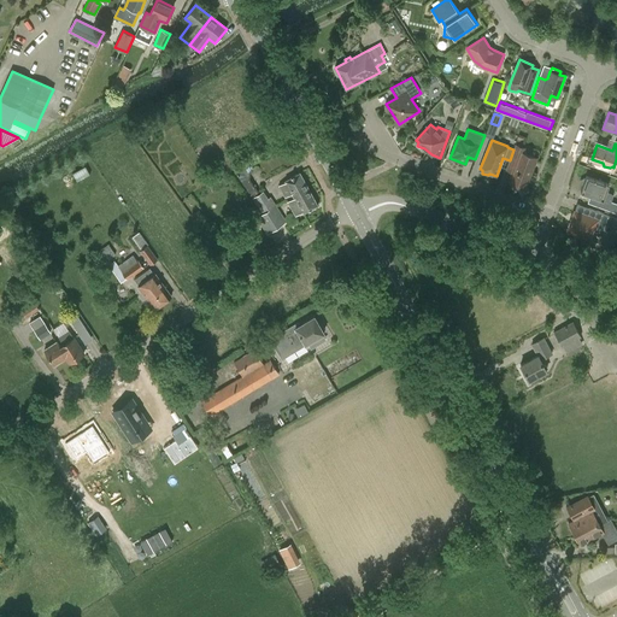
[(526,187),(536,158),(523,153),(524,148),(516,145),(506,169),(513,171),(510,181),(526,187)]
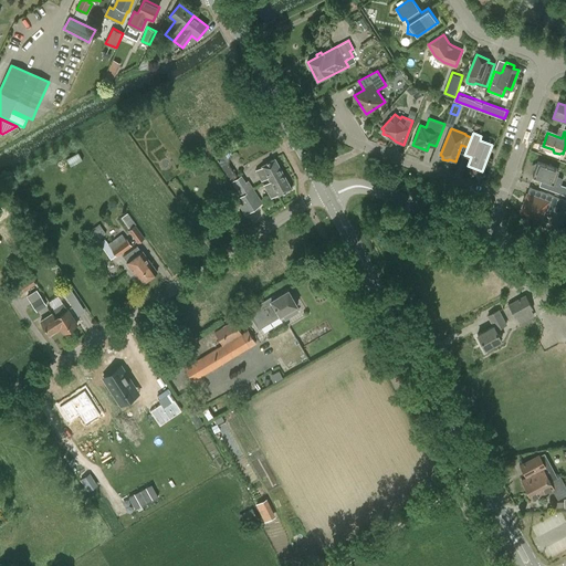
[(269,180),(282,173),(275,159),(261,167),(262,168),(255,171),(261,181),(268,178),(269,180)]
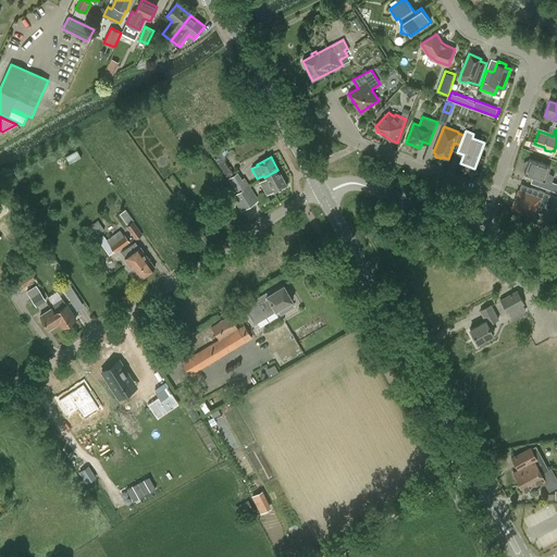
[(529,159),(528,160),(523,162),(525,168),(523,173),(537,177),(535,184),(548,189),(551,182),(552,183),(554,176),(552,174),(547,172),(549,166),(529,159)]
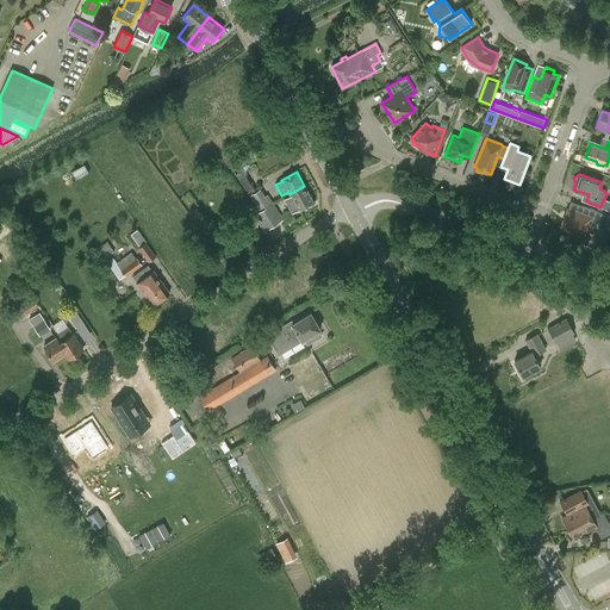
[(299,211),(313,204),(304,186),(290,194),(291,197),(284,200),(292,215),(298,210),(299,211)]
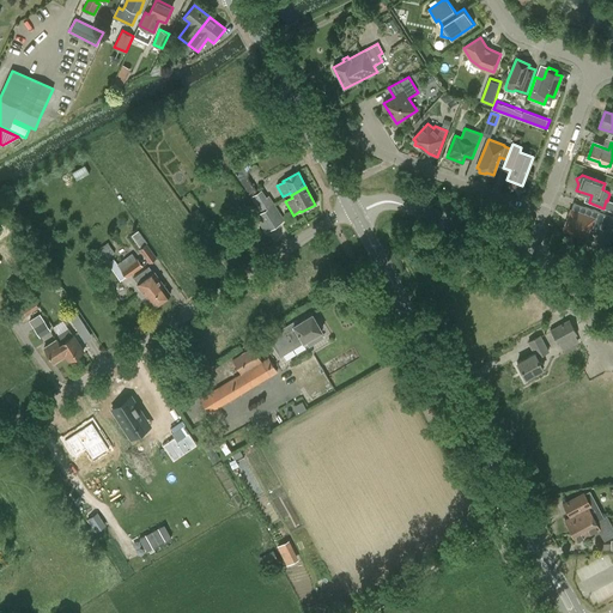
[(260,212),(260,213),(273,205),(268,196),(267,198),(262,189),(250,196),(260,212)]
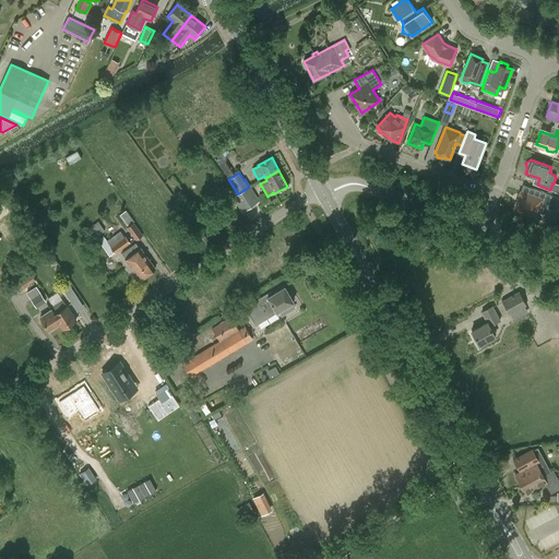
[(544,209),(545,207),(558,213),(558,198),(523,185),(514,210),(534,217),(536,211),(538,212),(540,212),(543,211),(544,209)]
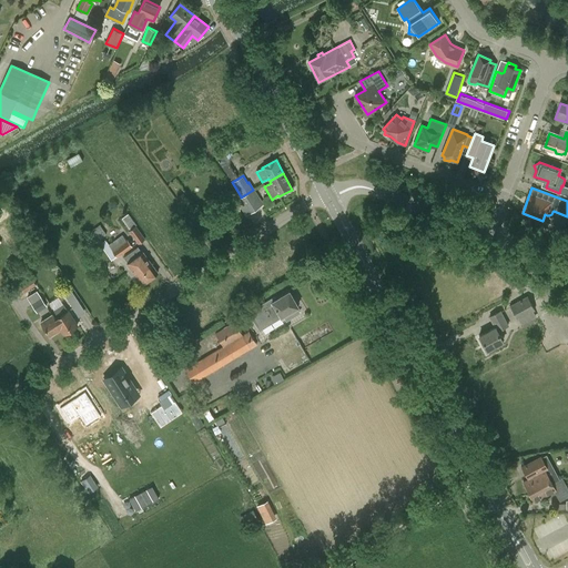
[(245,215),(251,212),(263,204),(253,190),(241,198),(236,200),(245,215)]
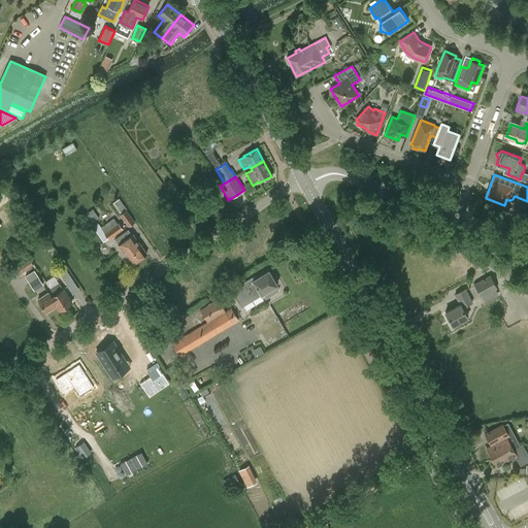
[(128,226),(134,222),(126,209),(127,209),(120,198),(113,203),(121,213),(120,215),(128,226)]
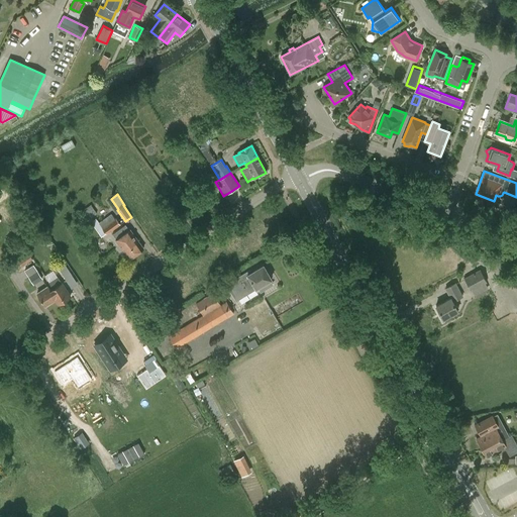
[(107,234),(120,224),(116,218),(115,219),(111,214),(94,226),(101,236),(106,233),(107,234)]
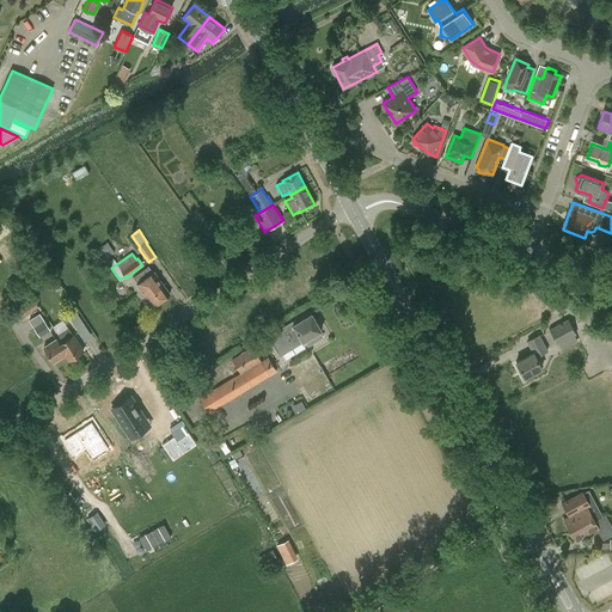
[(161,300),(170,294),(153,271),(152,273),(148,267),(140,273),(161,300)]
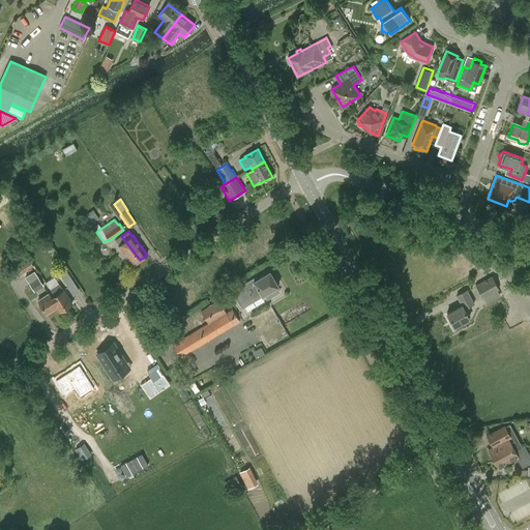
[(140,260),(121,236),(115,240),(118,245),(131,265),(140,260)]
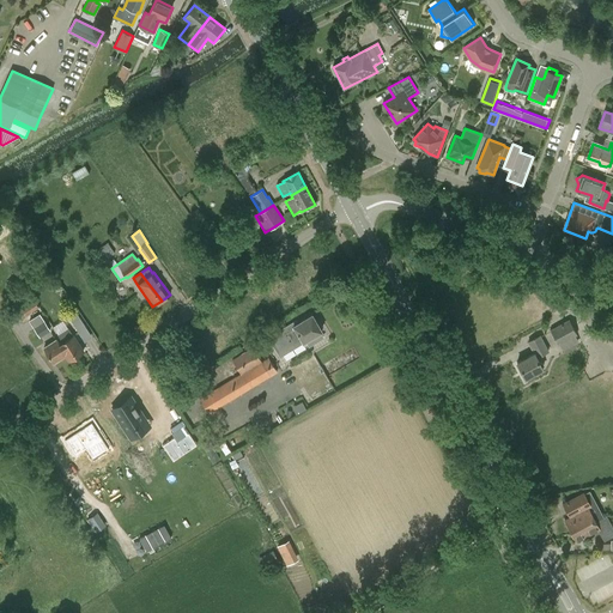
[(565,311),(569,301),(558,297),(554,308),(565,311)]
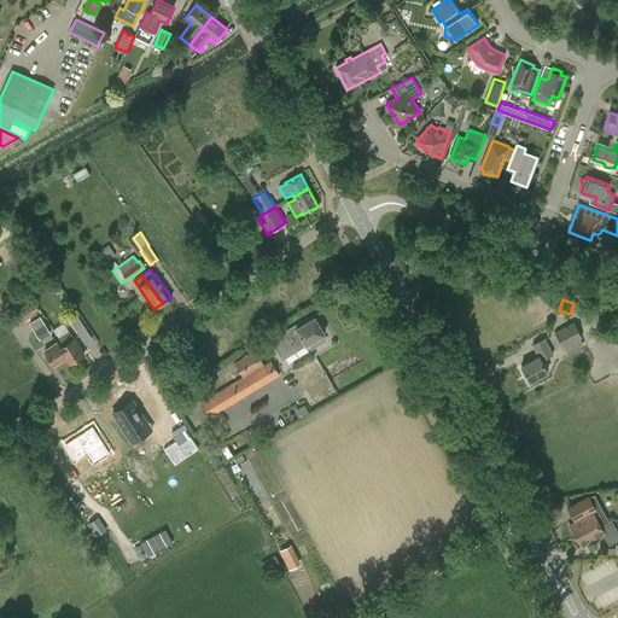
[(27,319),(40,309),(34,302),(21,310),(27,319)]
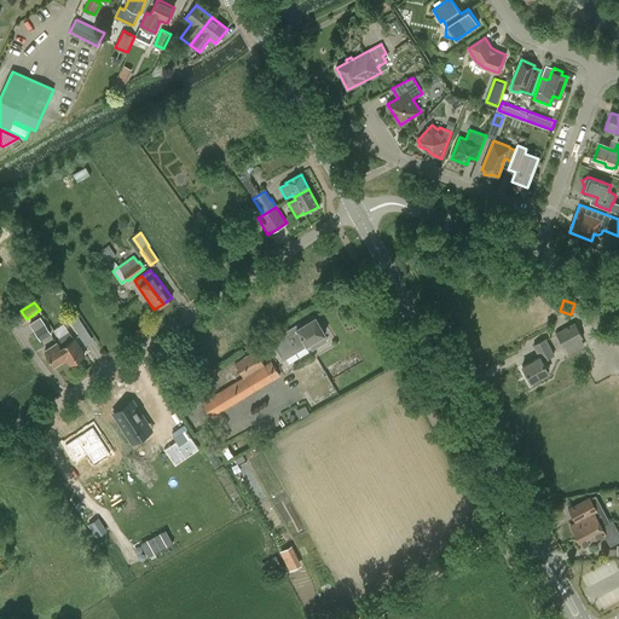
[(79,334),(86,329),(77,316),(70,320),(79,334)]
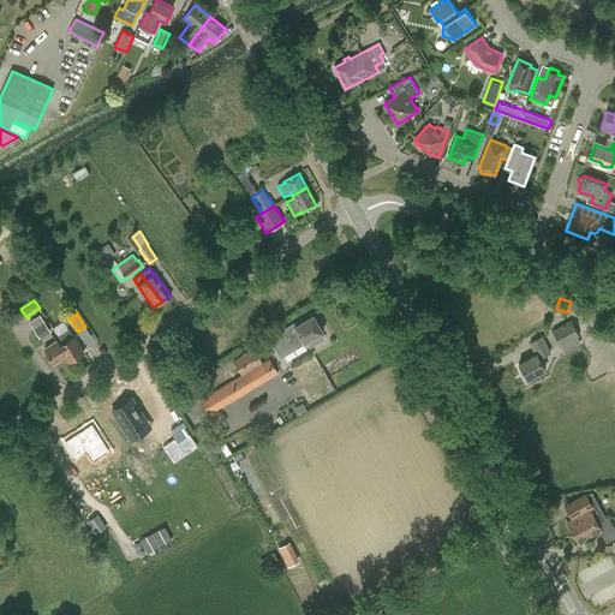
[(312,315),(300,322),(299,321),(270,339),(281,357),(322,332),(312,315)]
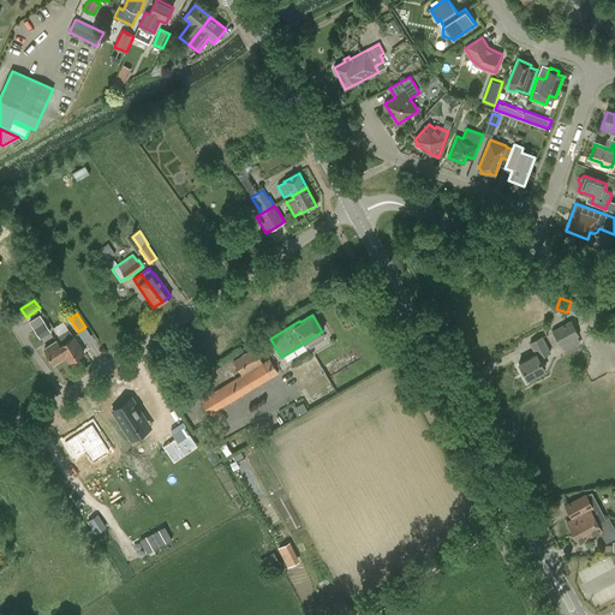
[(560,346),(578,336),(569,322),(551,333),(560,346)]
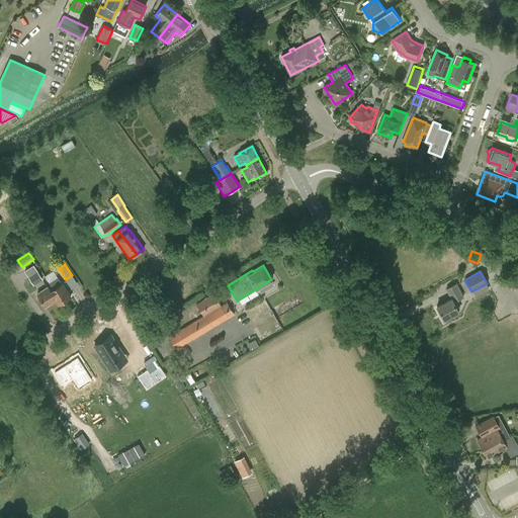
[(33,284),(42,279),(37,272),(29,277),(33,284)]
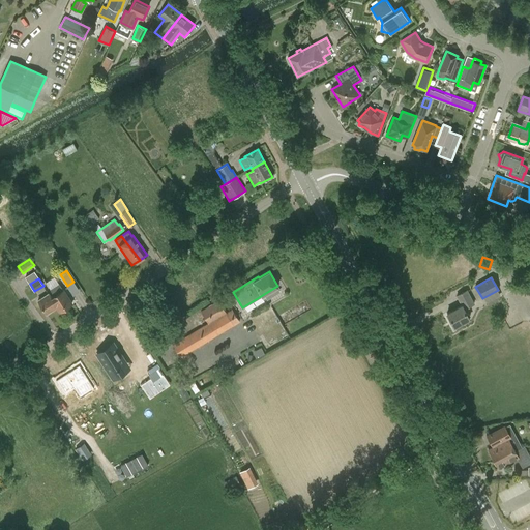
[(55,296),(51,299),(48,294),(37,301),(47,315),(56,308),(59,313),(71,304),(58,285),(51,290),(55,296)]
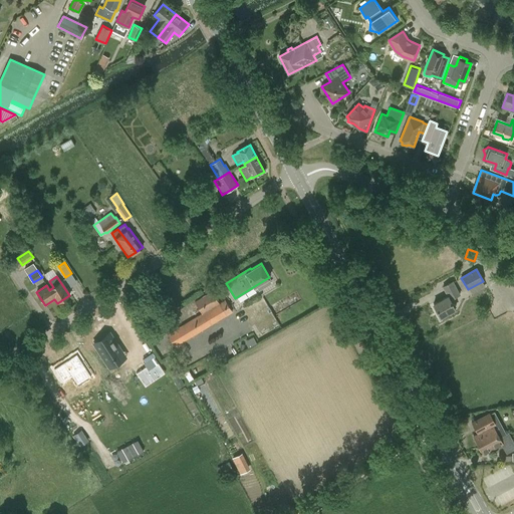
[(440,317),(455,309),(450,300),(459,294),(452,282),(442,287),(447,296),(433,303),(440,317)]
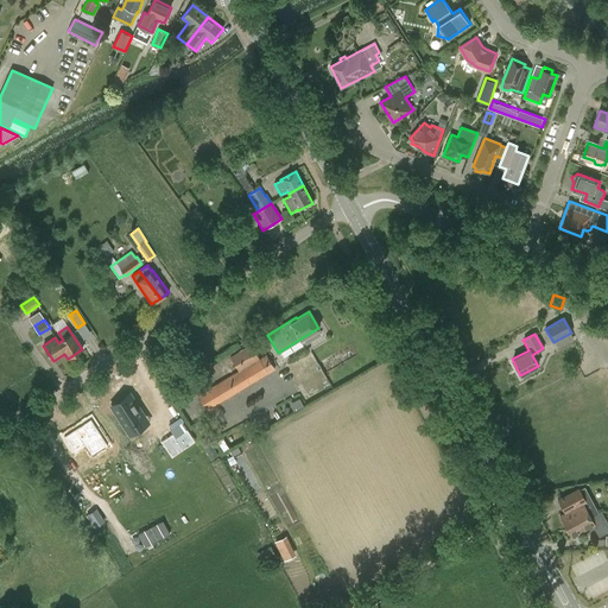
[(230,356),(239,371),(239,372),(260,359),(259,359),(251,344),(230,356)]
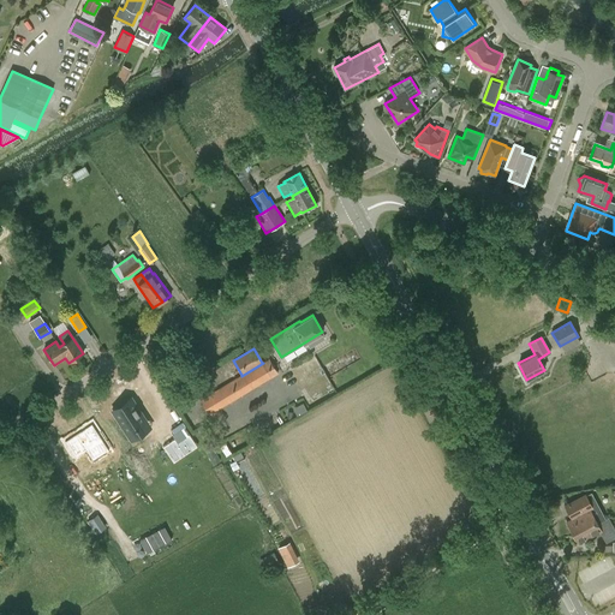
[(242,376),(242,375),(201,400),(210,416),(279,374),(269,358),(262,363),(263,363),(242,376)]
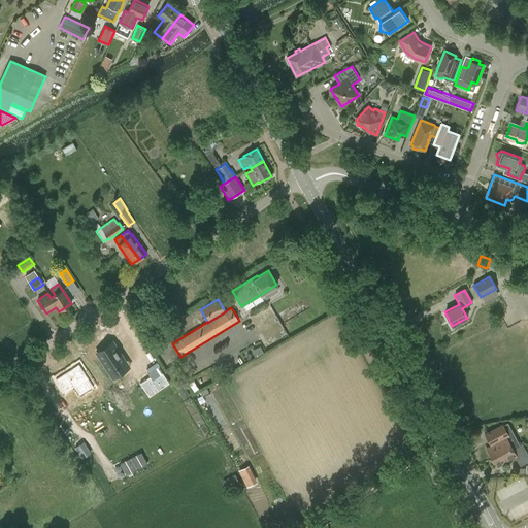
[(112,377),(131,366),(113,338),(95,351),(112,377)]
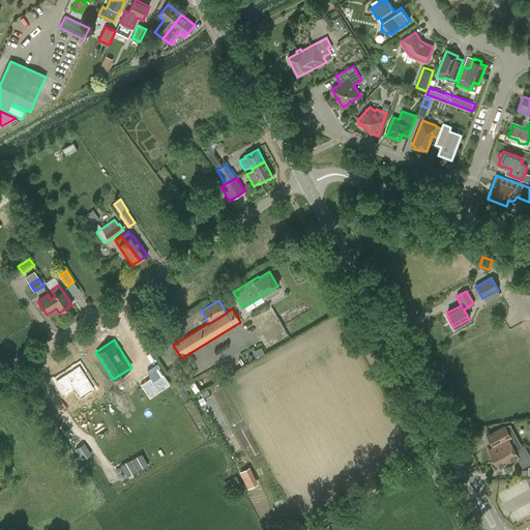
[(144,345),(134,352),(144,366),(154,360),(144,345)]
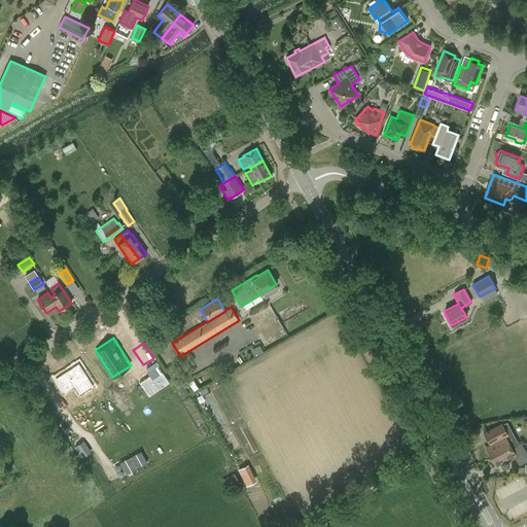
[(95,387),(78,362),(54,379),(64,394),(73,388),(79,397),(95,387)]
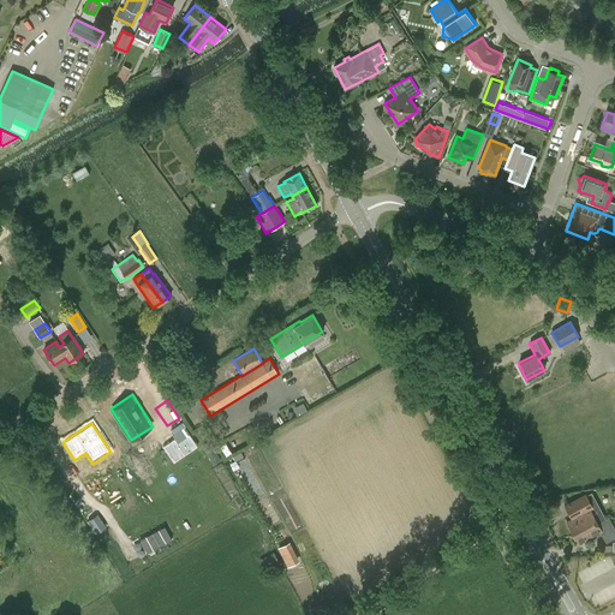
[(210,442),(203,446),(214,465),(220,461),(210,442)]
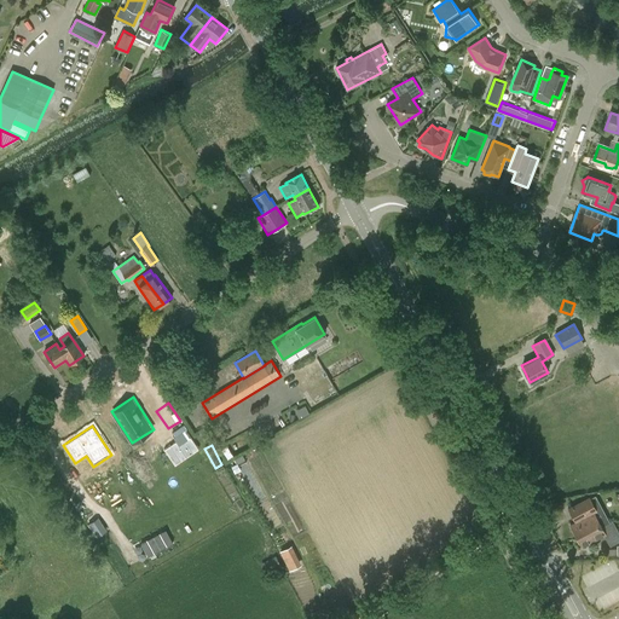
[(570,509),(574,519),(579,516),(582,519),(594,513),(596,512),(590,498),(570,509)]
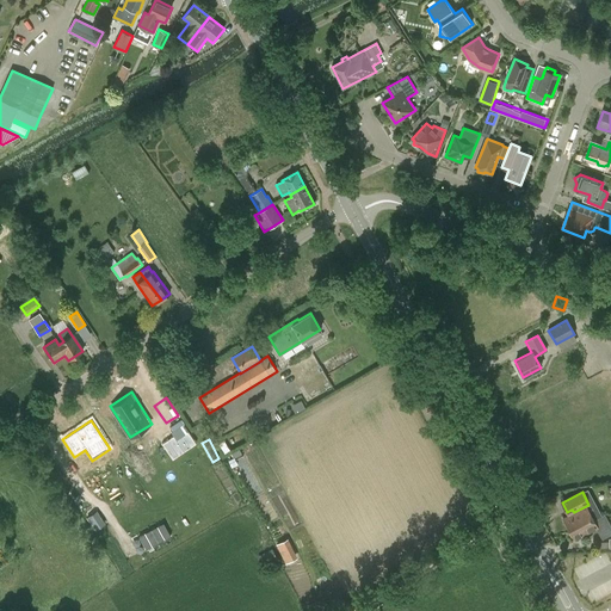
[(567,512),(568,516),(563,518),(574,539),(596,529),(602,539),(610,534),(610,528),(604,514),(594,520),(586,506),(574,512),(572,510),(567,512)]
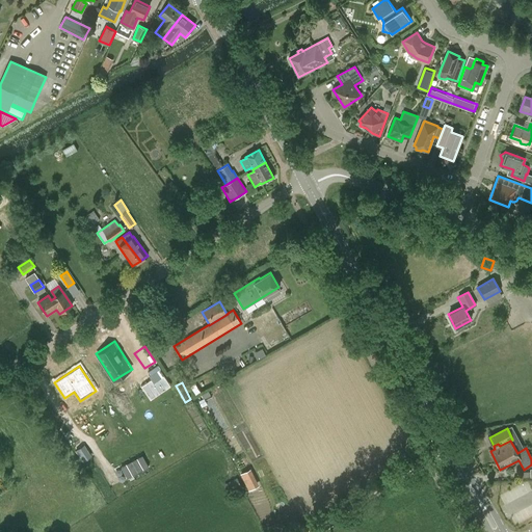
[(91,456),(84,445),(76,451),(83,461),(91,456)]
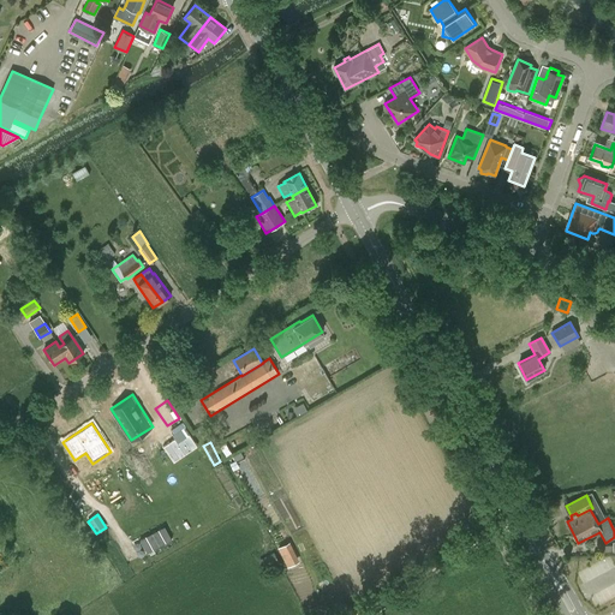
[(165,526),(139,539),(147,553),(172,538),(165,526)]
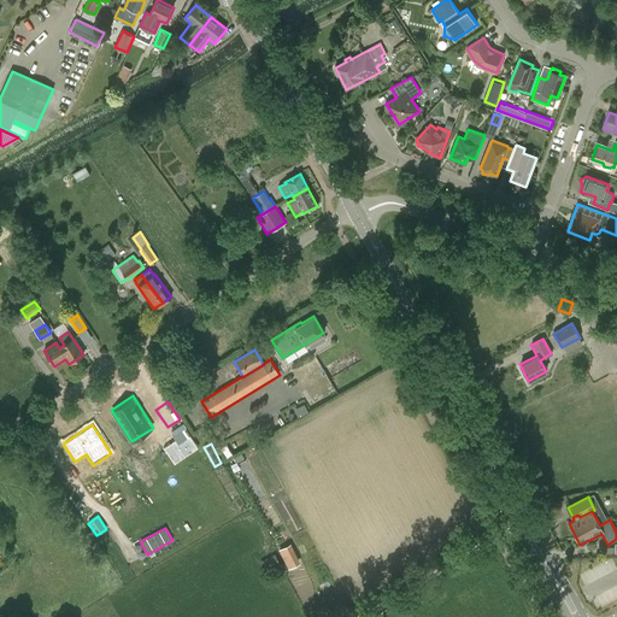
[(297,564),(291,552),(282,556),(288,568),(297,564)]
